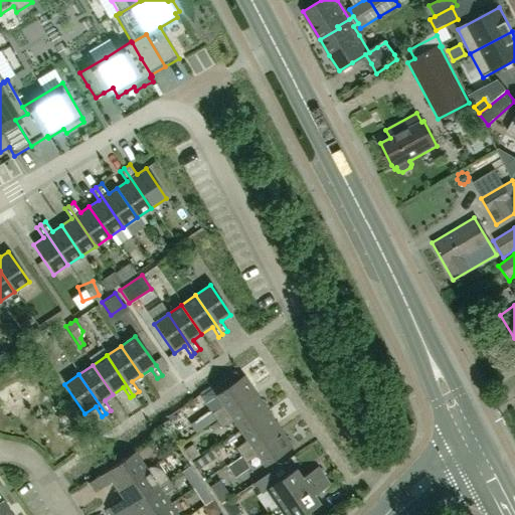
[(215,421),(254,394),(242,376),(215,395),(222,406),(200,420),(205,427),(215,420),(215,421)]
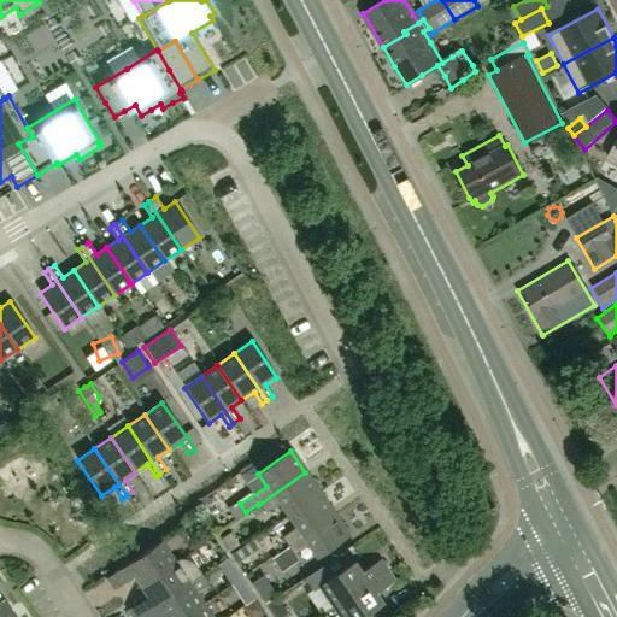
[(305,472),(258,505),(259,506),(251,512),(254,517),(263,511),(265,513),(278,504),(286,516),(319,493),(305,472)]
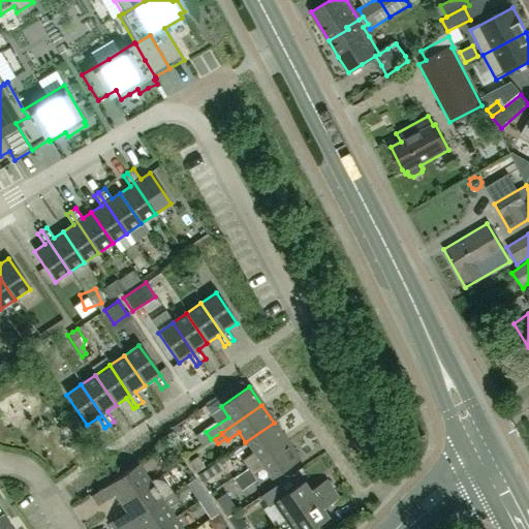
[(274,423),(245,442),(253,453),(242,460),(247,468),(286,441),(274,423)]
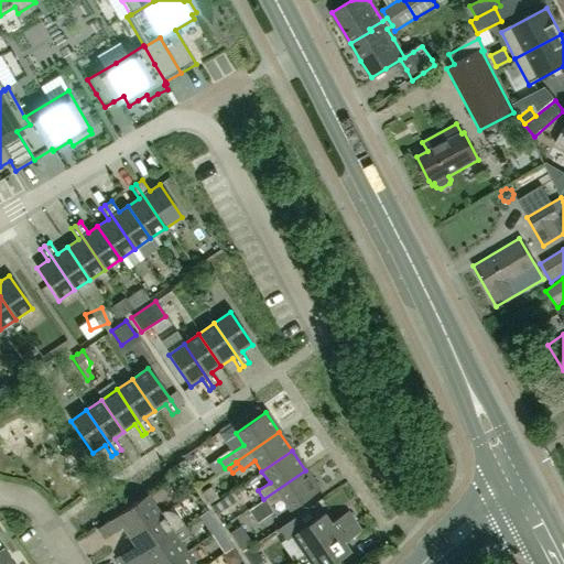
[(320,490),(305,470),(263,499),(269,507),(281,499),(289,511),(320,490)]
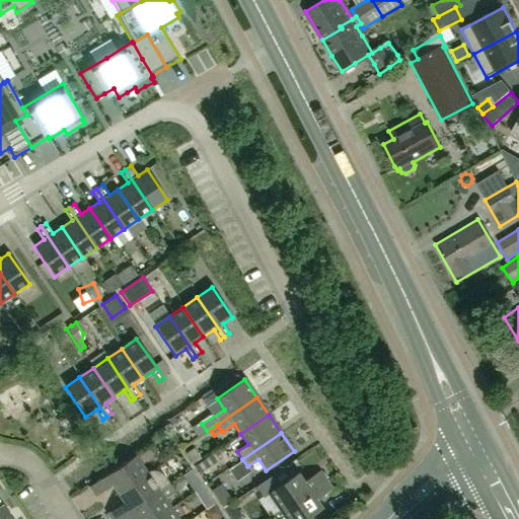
[(201,458),(194,448),(186,453),(193,463),(201,458)]
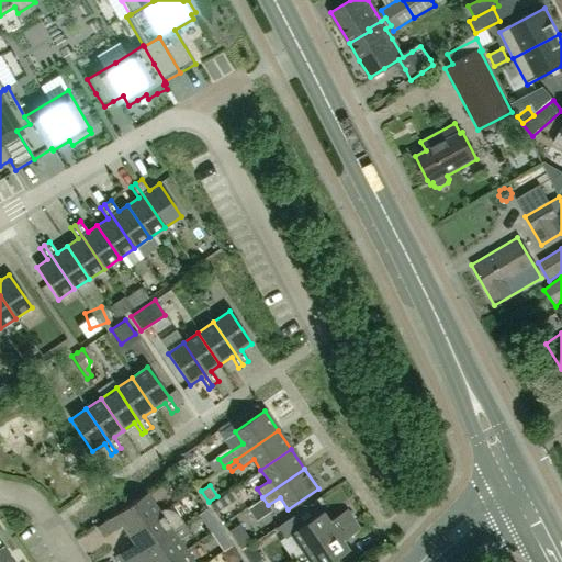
[(210,505),(214,513),(233,499),(228,492),(210,505)]
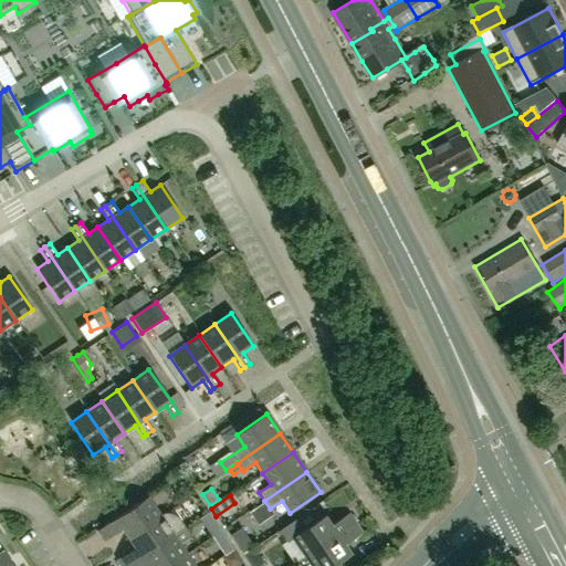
[(127,538),(160,516),(147,498),(97,532),(104,542),(122,530),(127,538)]
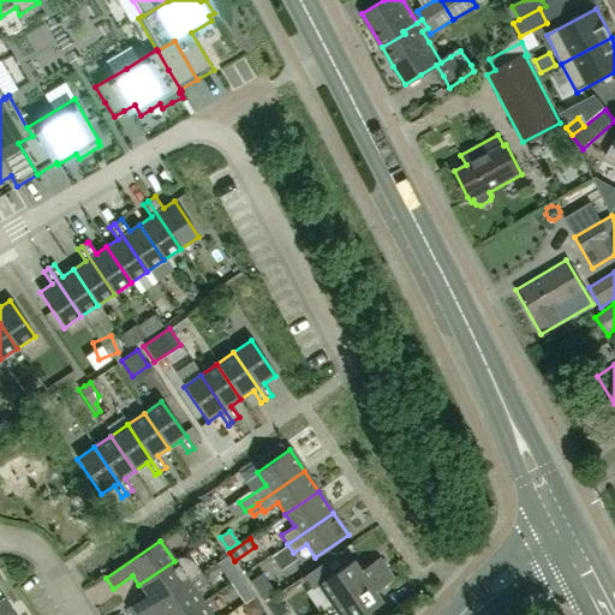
[(174,561),(138,585),(145,596),(126,609),(131,614),(138,614),(201,573),(193,563),(187,559),(179,557),(174,561)]
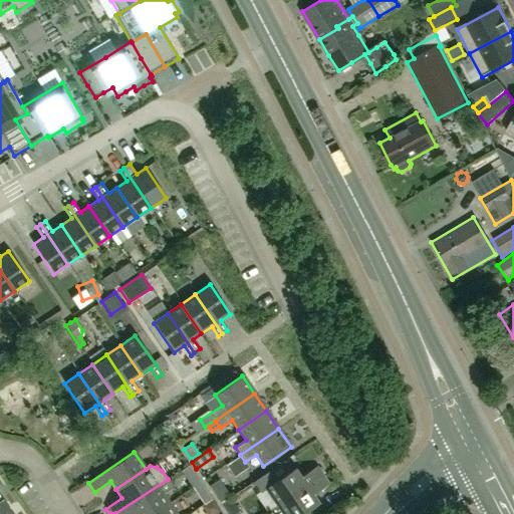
[(220,473),(233,493),(242,486),(229,467),(220,473)]
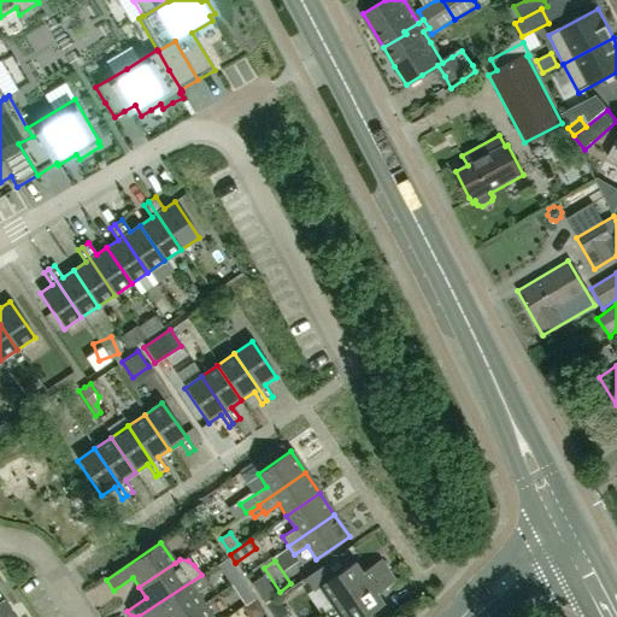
[(335,575),(317,587),(324,597),(330,606),(331,607),(359,589),(366,585),(387,570),(383,565),(380,560),(370,566),(360,573),(357,568),(353,563),(335,575)]
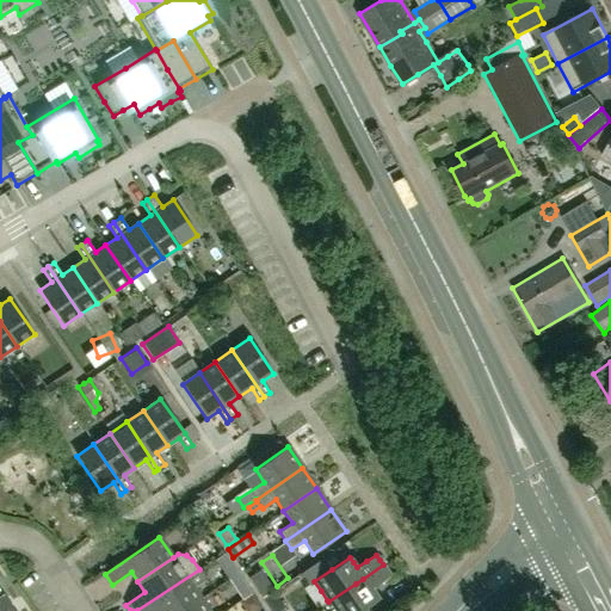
[(383,565),(328,602),(334,610),(359,610),(378,599),(371,588),(390,575),(383,565)]
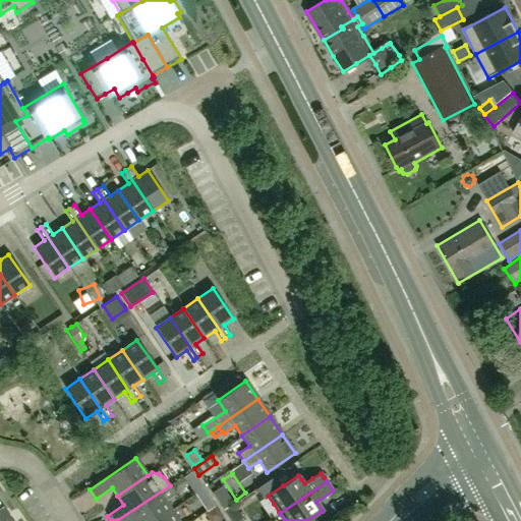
[(175,494),(170,485),(117,520),(155,520),(171,510),(165,501),(175,494)]
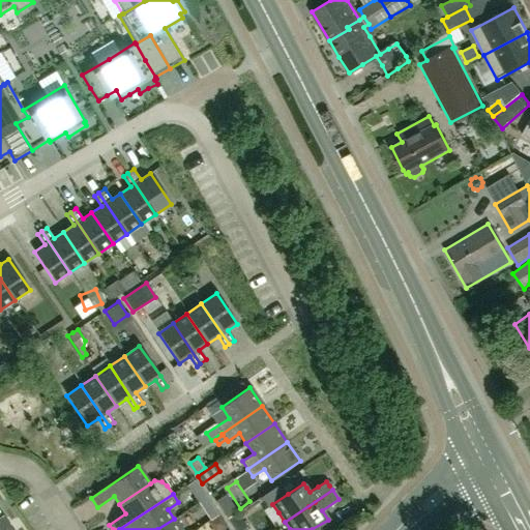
[(228,520),(238,512),(226,494),(215,501),(228,520)]
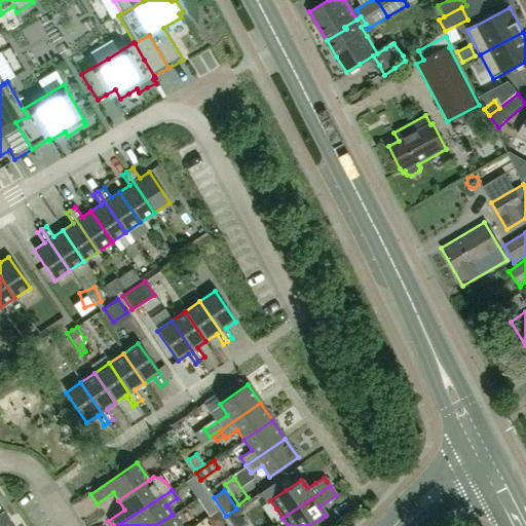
[(248,525),(236,509),(226,516),(232,525),(248,525)]
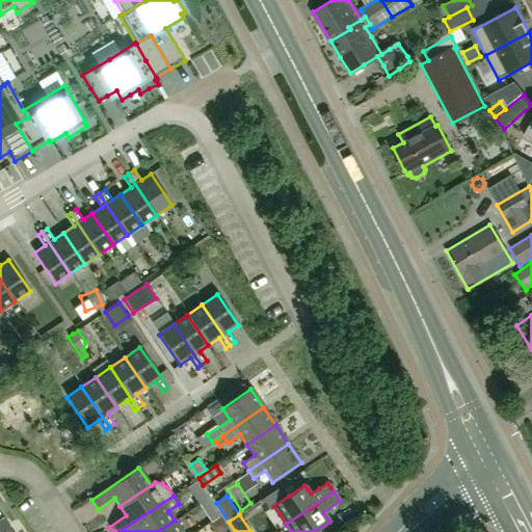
[(220,516),(211,523),(209,524),(214,531),(217,531),(220,531),(228,528),(220,516)]
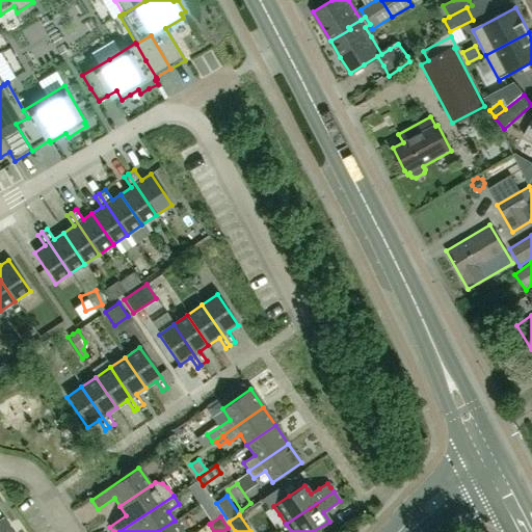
[(0,531),(11,531),(3,519),(0,520),(0,531)]
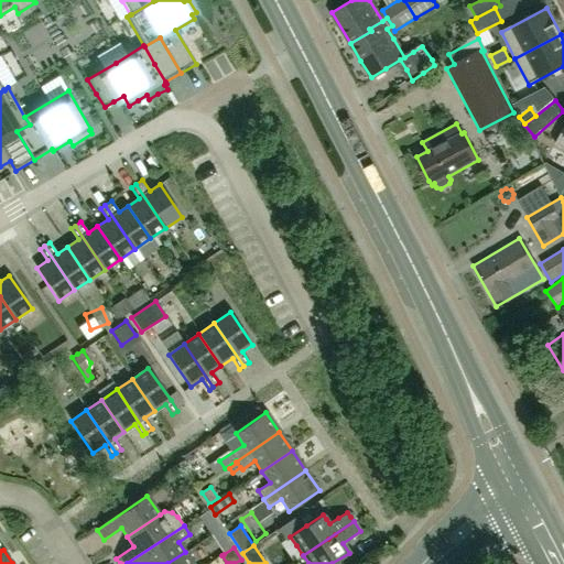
[(193,563),(185,552),(167,563),(193,563)]
